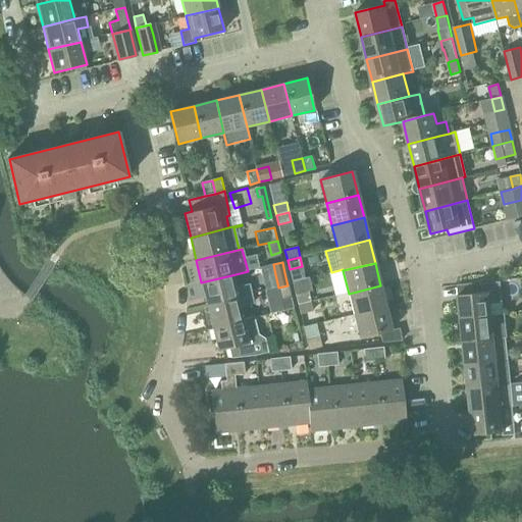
[(201,282),(207,305),(237,298),(247,296),(252,294),(250,283),(235,288),(231,275),(201,282)]
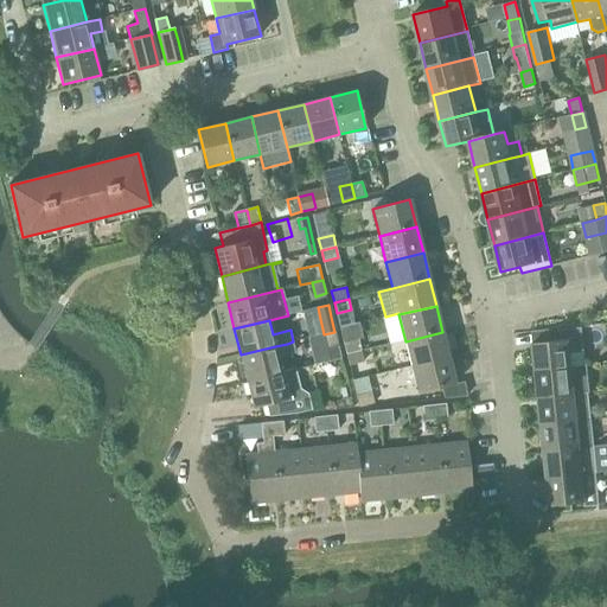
[(534,344),(536,370),(573,366),(570,352),(583,351),(581,327),(561,330),(562,340),(534,344)]
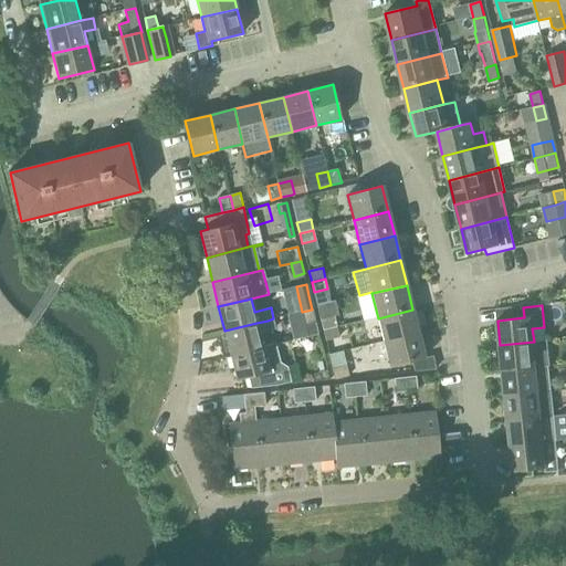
[(312,310),(302,312),(305,325),(315,322),(312,310)]
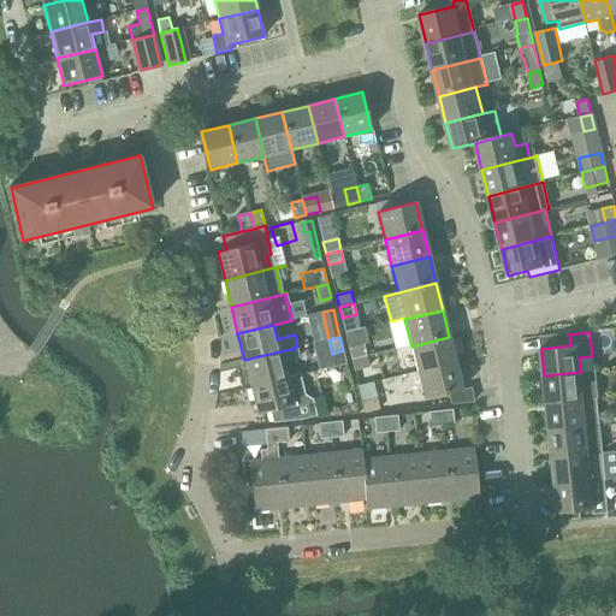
[(418,373),(456,363),(449,337),(412,347),(418,373)]
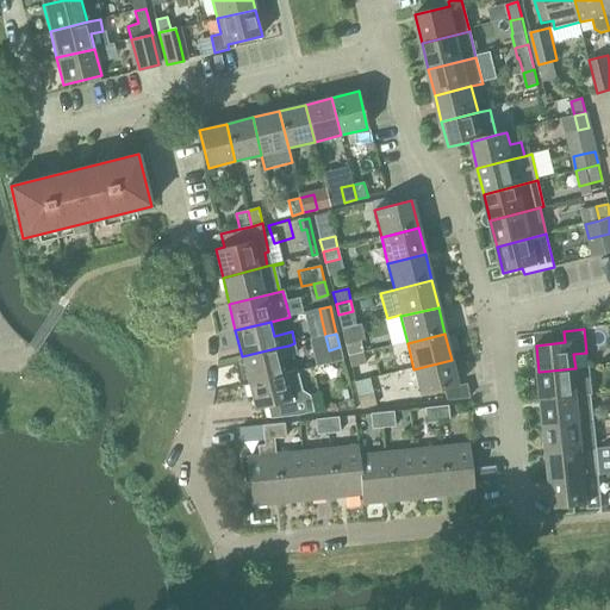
[(347,344),(349,358),(363,354),(361,341),(347,344)]
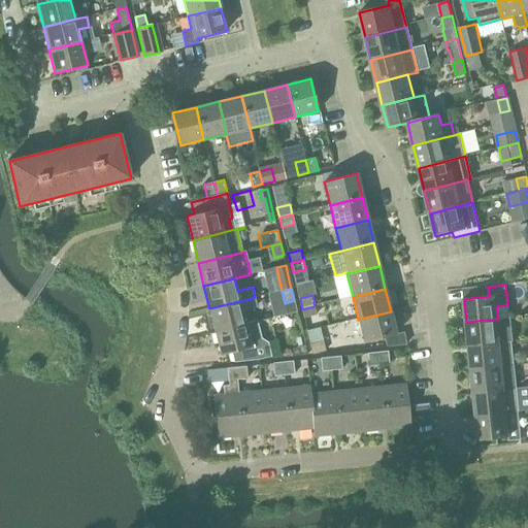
[(239,301),(209,308),(215,332),(245,325),(241,311),(257,306),(255,297),(250,299),(239,301)]
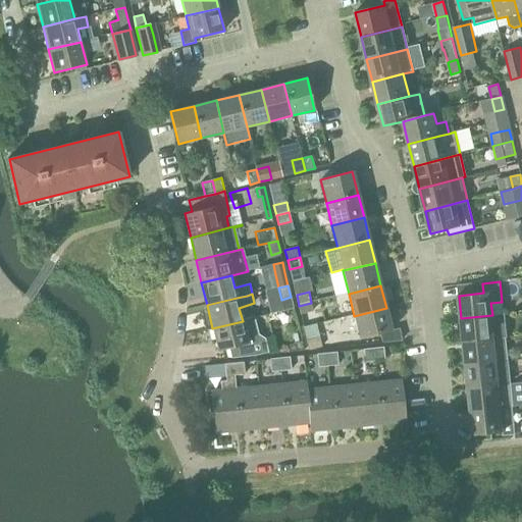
[(299,306),(301,314),(313,311),(311,303),(299,306)]
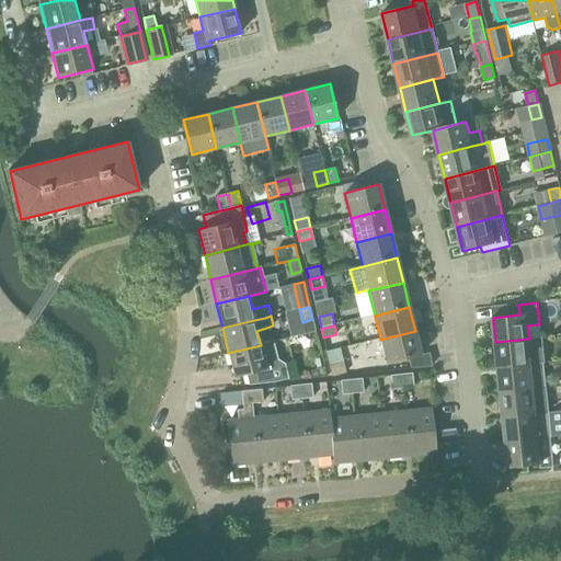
[(421,356),(415,331),(380,340),(387,364),(421,356)]
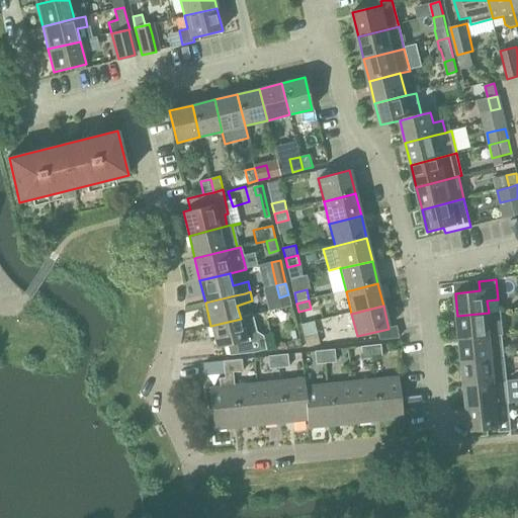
[(457,316),(460,339),(491,336),(501,335),(498,312),(489,313),(457,316)]
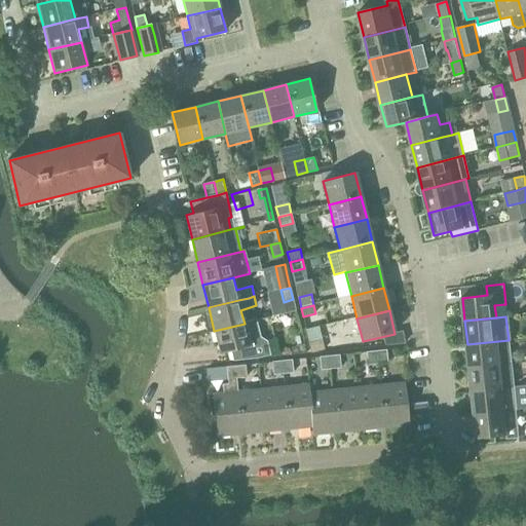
[(220,353),(231,350),(233,361),(258,359),(270,355),(267,341),(259,336),(256,321),(245,324),(214,331),(220,353)]
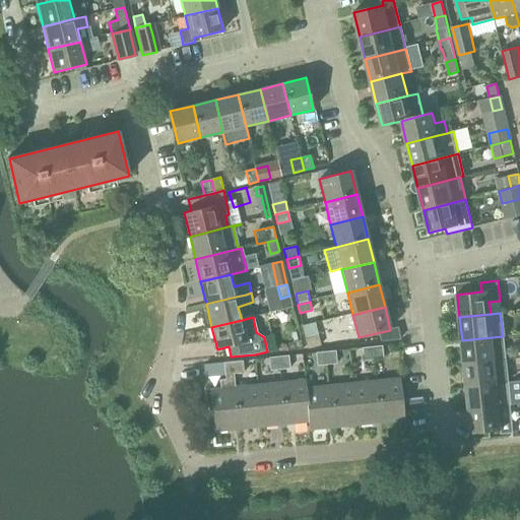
[(321,345),(319,336),(306,339),(308,348),(321,345)]
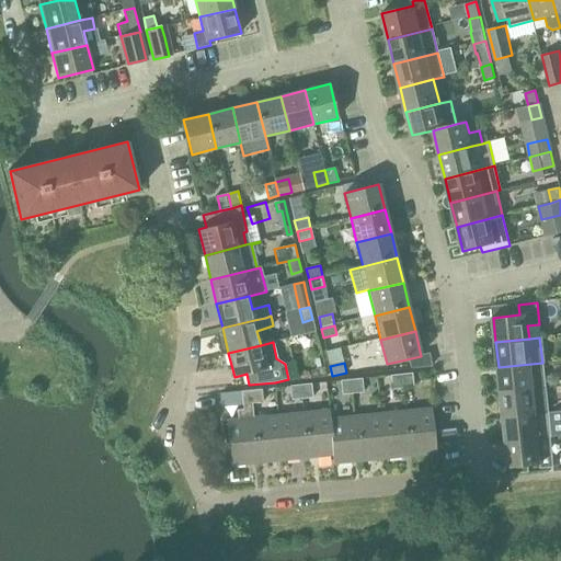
[(501,393),(535,389),(545,388),(542,363),(531,364),(499,367),(501,393)]
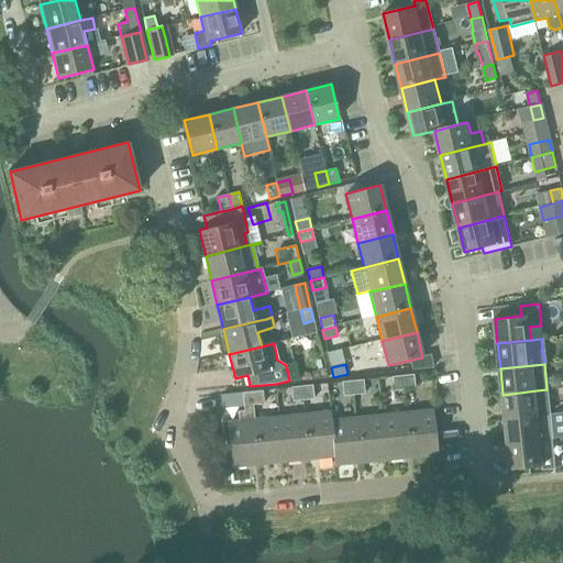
[(415,374),(405,375),(406,389),(416,388),(415,374)]
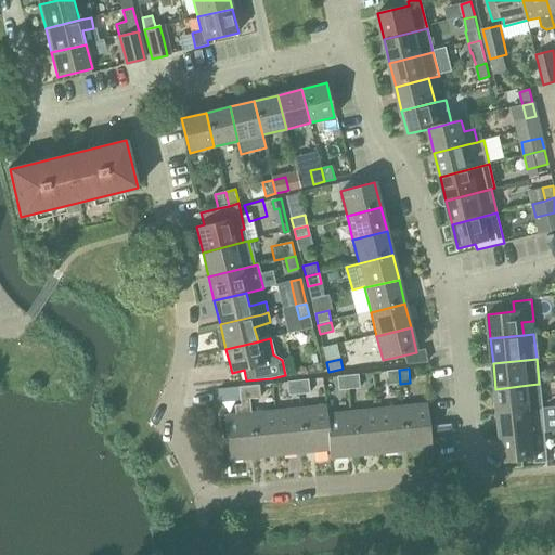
[(387,371),(388,385),(400,384),(399,370),(387,371)]
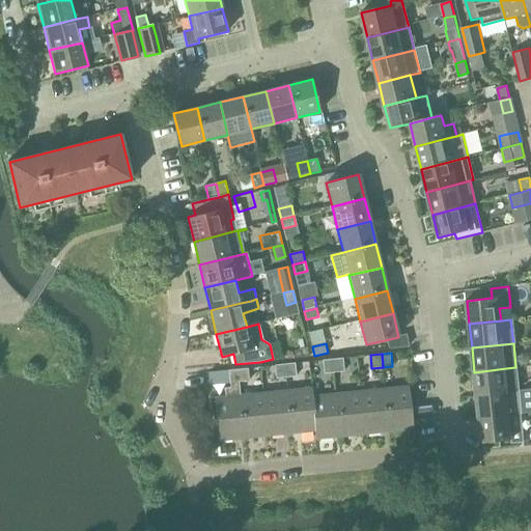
[(333,359),(335,372),(344,371),(343,358),(333,359)]
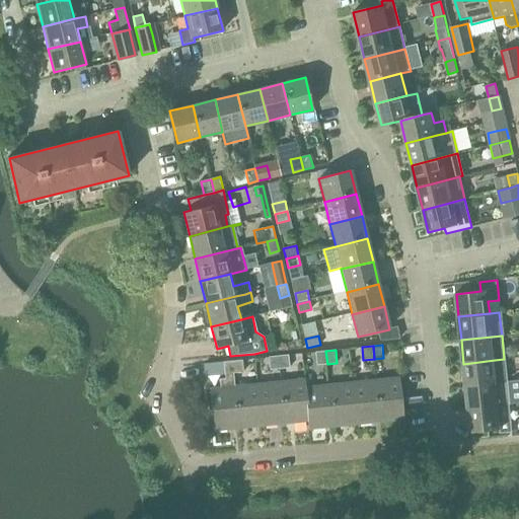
[(327,364),(325,351),(315,352),(316,365),(327,364)]
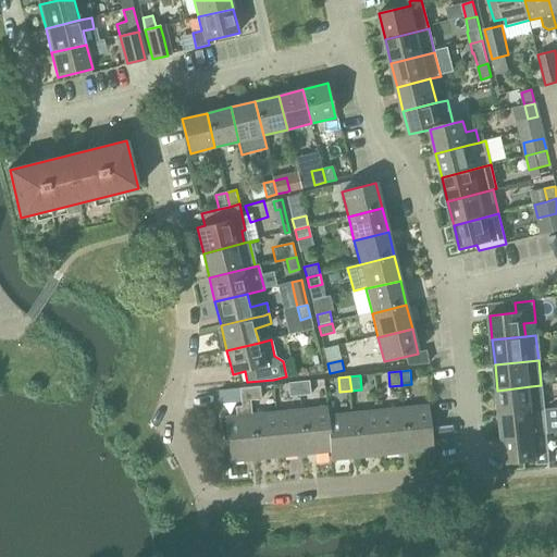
[(309,381),(299,382),(300,396),(311,395),(309,381)]
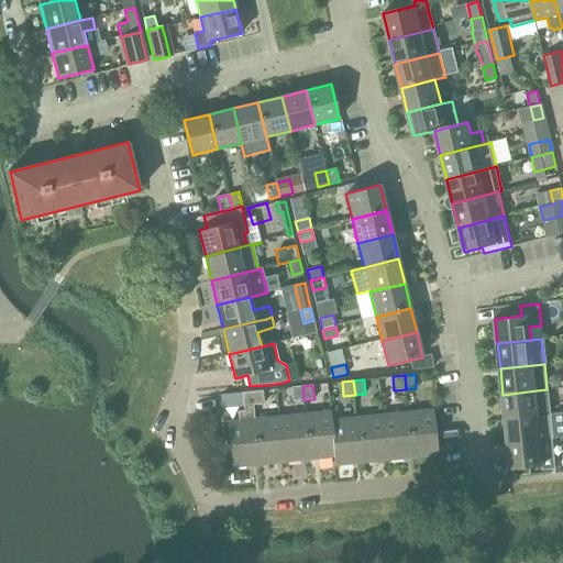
[(304,400),(302,386),(291,387),(293,401),(304,400)]
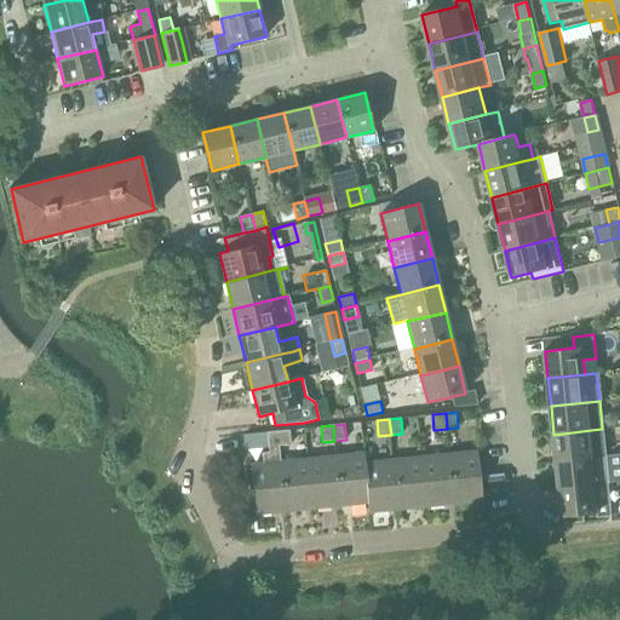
[(608,457),(604,429),(602,429),(591,430),(554,435),(557,463),(593,458),(608,457)]
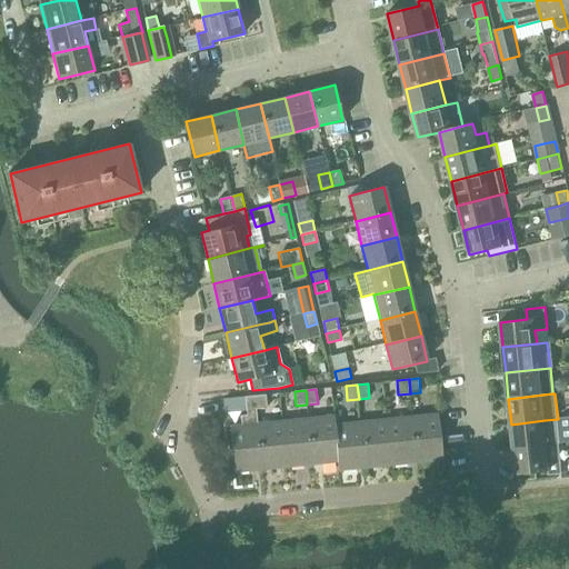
[(255,396),(257,423),(258,423),(257,409),(267,408),(266,395),(255,396)]
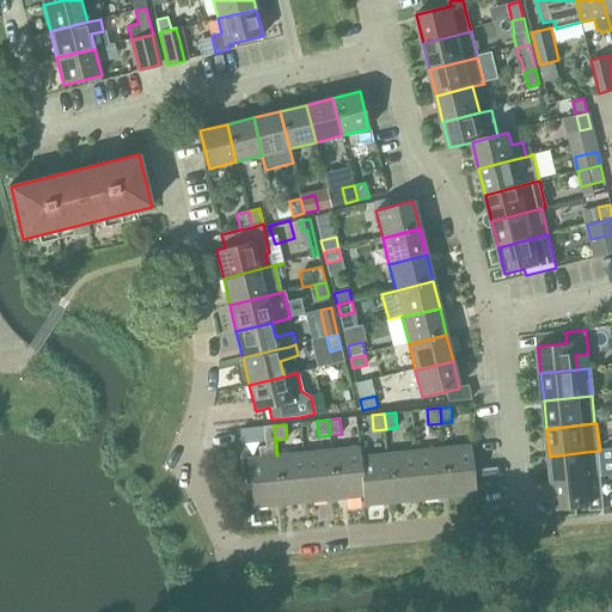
[(254,508),(281,505),(276,456),(274,426),(264,427),(265,446),(258,447),(259,458),(248,459),(254,508)]
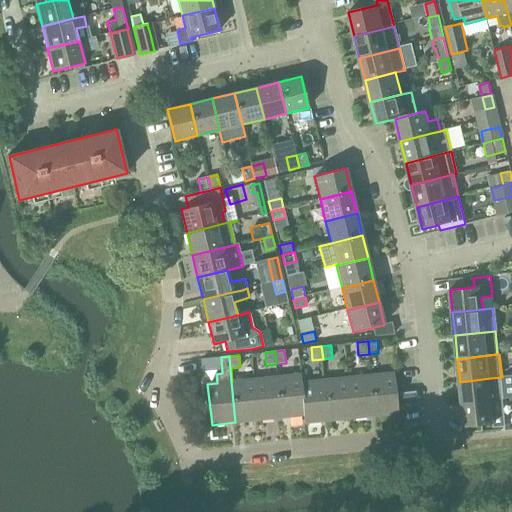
[(213,370),(212,357),(193,358),(194,371),(213,370)]
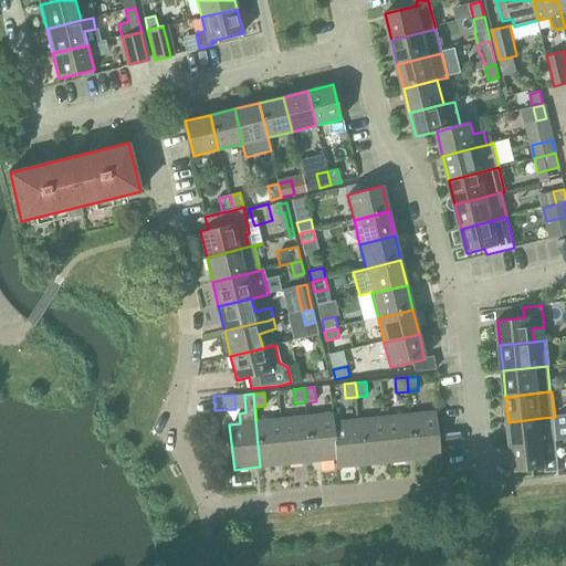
[(410,415),(415,459),(441,457),(437,411),(410,415)]
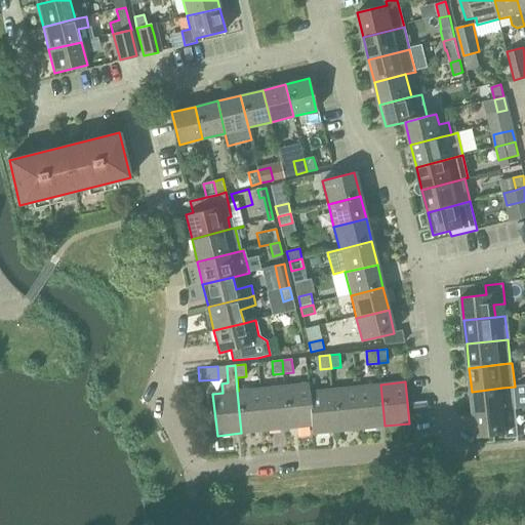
[(312,408),(310,392),(309,384),(285,386),(289,428),(312,426),(310,409),(312,408)]
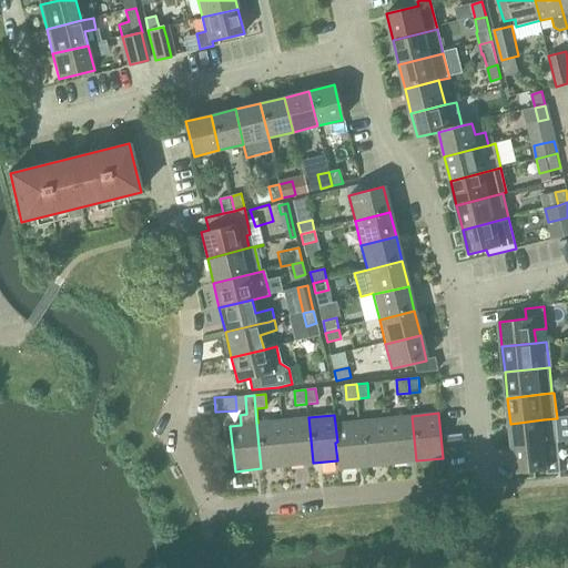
[(391,464),(416,460),(412,416),(386,418),(391,464)]
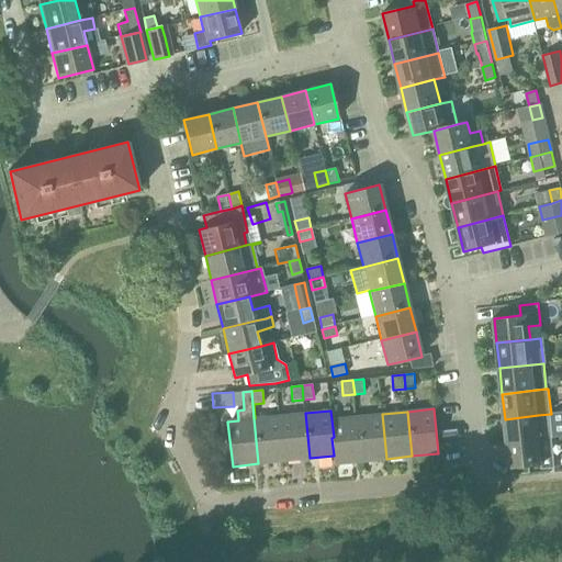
[(284,461),(310,458),(305,413),(279,416),(284,461)]
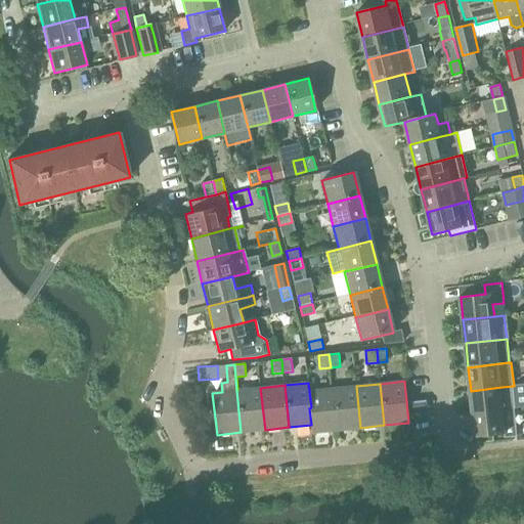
[(337,430),(360,428),(356,386),(333,388),(337,430)]
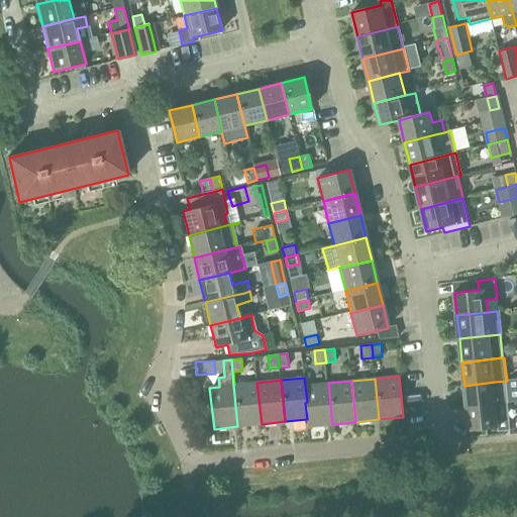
[(495,382),(464,386),(467,408),(497,405),(497,404),(509,403),(507,381),(495,382)]
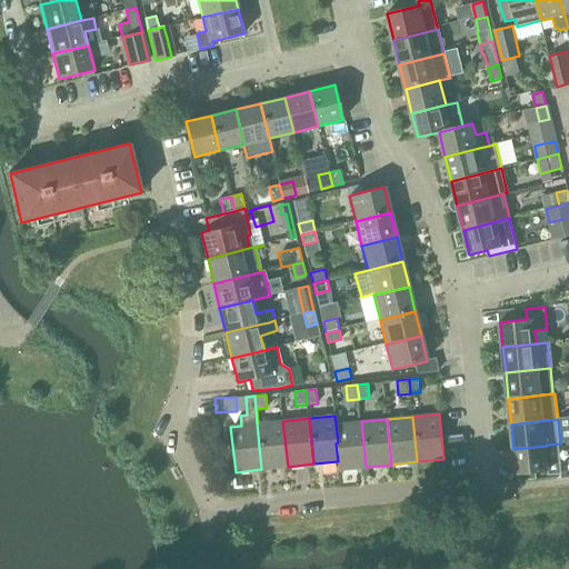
[(257,423),(261,469),(288,467),(282,421),(258,423),(257,423)]
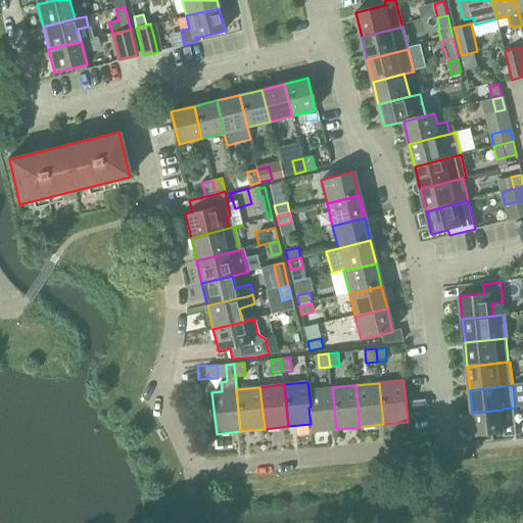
[(311,432),(336,429),(332,387),(308,390),(311,407),(308,408),(311,424),(311,432)]
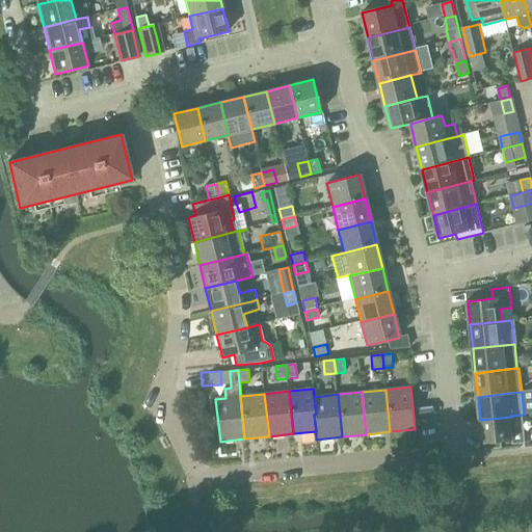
[(513,430),(511,417),(480,420),(483,444),(485,444),(485,450),(503,448),(502,442),(513,441),(513,444),(526,443),(525,429),(513,430)]
